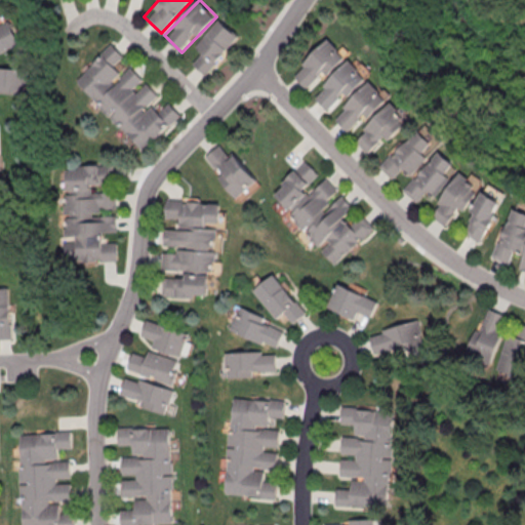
[(194,48),(200,54),(192,63),(205,75),(240,36),(219,18),(194,48)]
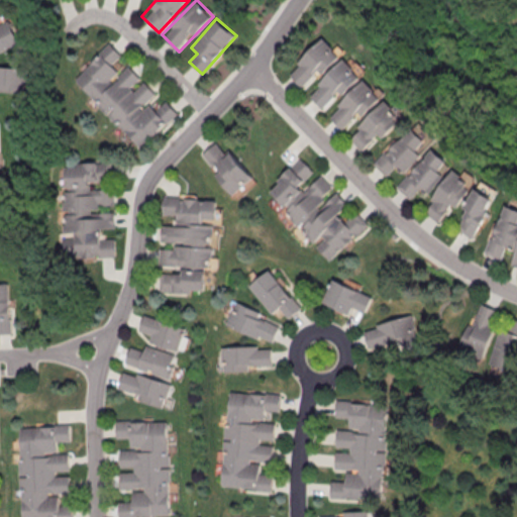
[(0,24),(0,52),(20,44),(11,20),(0,24)]
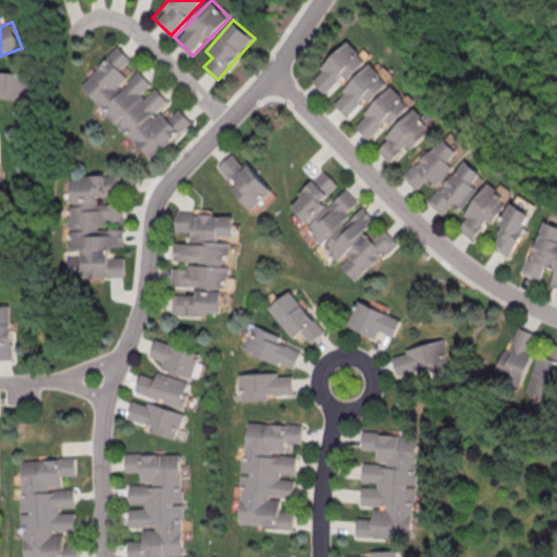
[(347,40),(320,67),(323,71),(311,82),(324,94),(342,76),(346,79),(371,54),(364,48),(360,52),(347,40)]
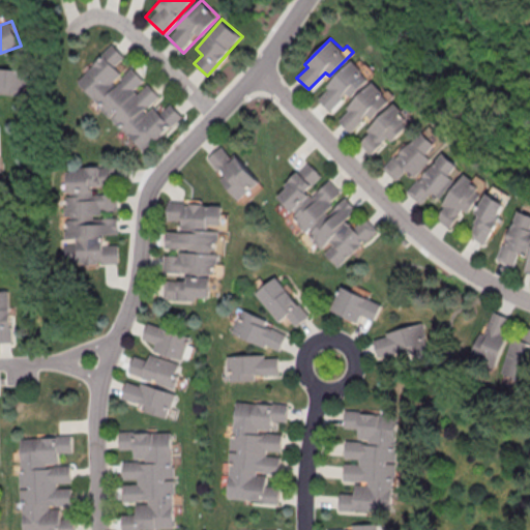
[(75,81),(144,153),(182,116),(169,102),(163,110),(154,101),(160,95),(131,65),(125,71),(118,64),(126,57),(113,43),(75,81)]
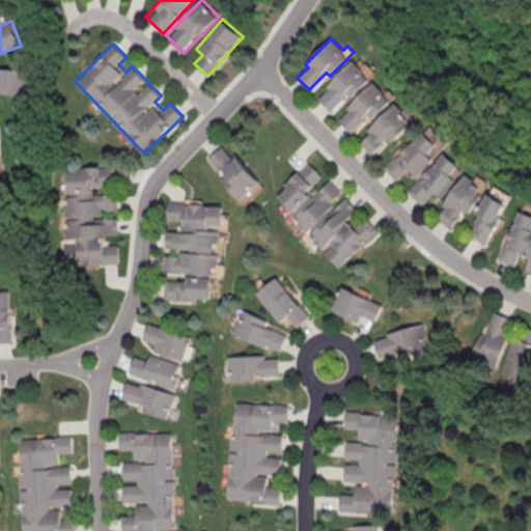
[(353,59),(327,85),(329,88),(318,99),(330,111),(347,93),(352,98),(375,74),(369,67),(364,72),(353,59)]
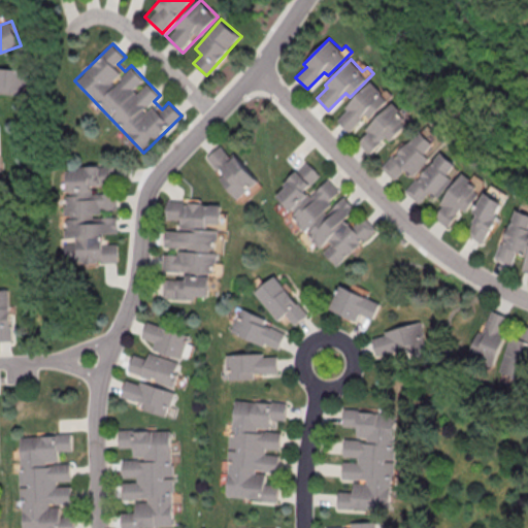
[(27,68),(0,67),(0,87),(0,94),(27,95),(27,68)]
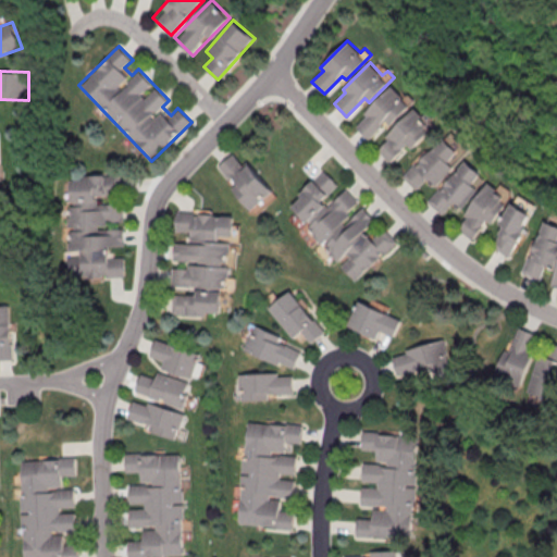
[(392,85),(363,112),(367,114),(356,126),(368,138),(386,121),(390,124),(415,99),(408,93),(404,97),(392,85)]
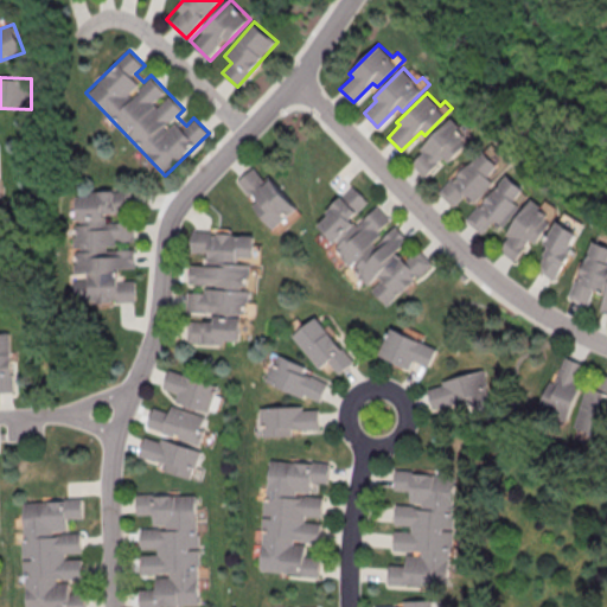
[(449,119),(420,148),(423,152),(410,164),(425,177),(443,158),(448,161),(475,135),(468,127),(464,133),(449,119)]
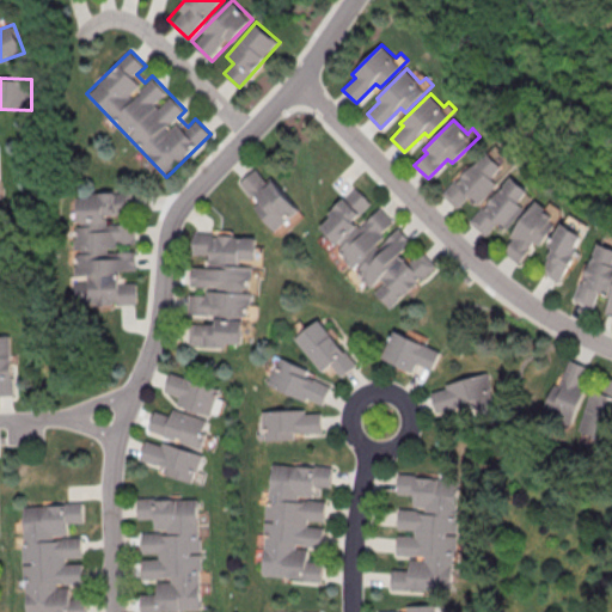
[(488,151),(458,181),(456,178),(441,193),(457,208),(469,195),(478,203),(514,167),(507,159),(502,164),(488,151)]
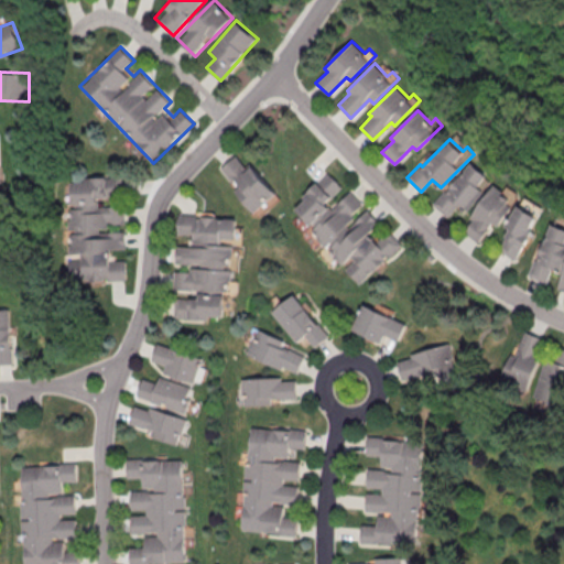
[(217,169),(251,213),(274,195),(240,151),(217,169)]
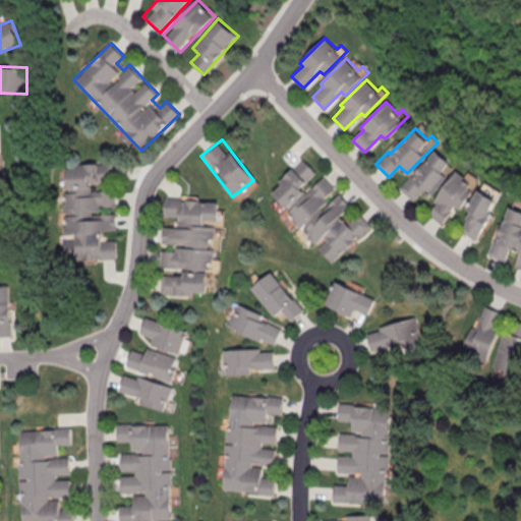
[(455,167),(437,150),(400,187),(413,200),(424,189),(429,193),(455,167)]
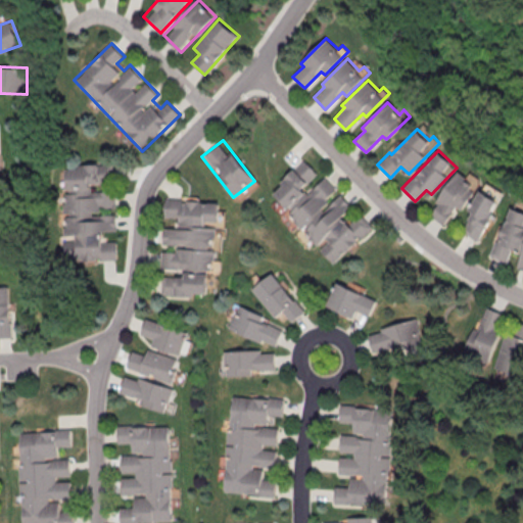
[(332,264),(373,228),(360,214),(350,222),(344,215),(353,207),(339,192),(338,192),(322,174),(319,177),(304,159),(269,191),(318,247),(332,264)]
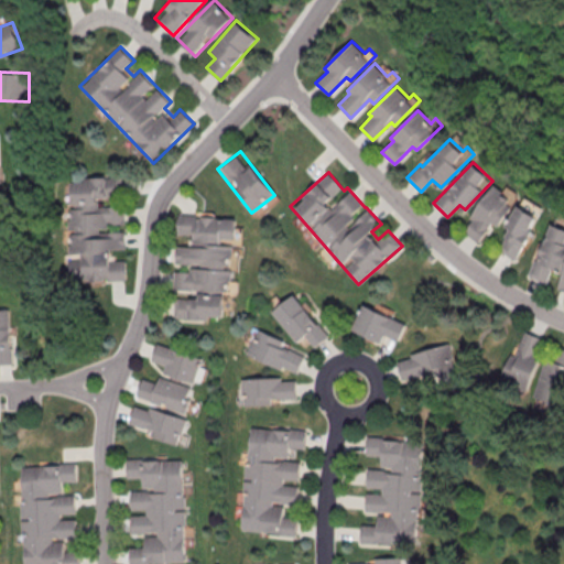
[(71,281),(126,281),(125,175),(69,176),(71,281)]
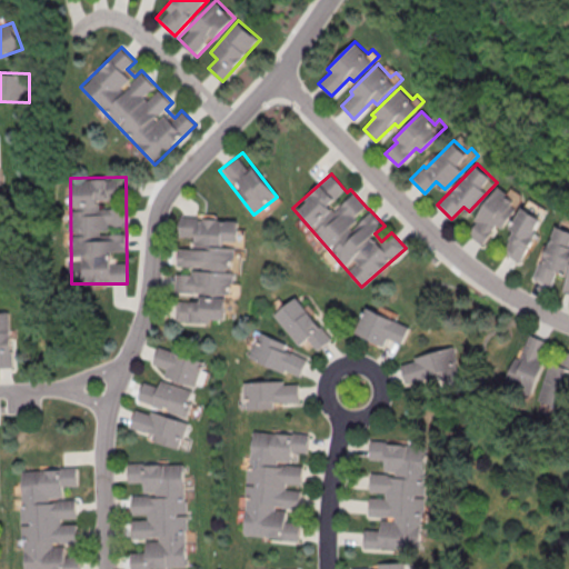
[(501,185),(467,231),(488,247),(521,201),(515,197),(516,195),(501,185)]
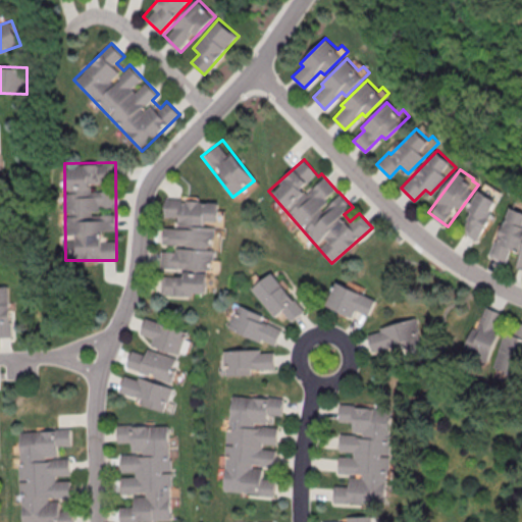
[(459,227),(477,241),(503,202),(485,190),(459,227)]
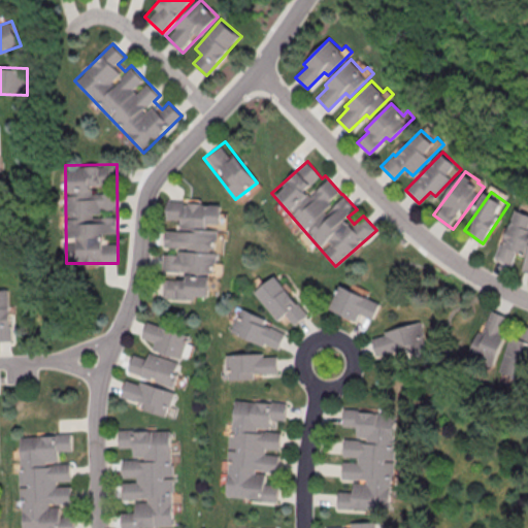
[(163,298),(213,299),(216,229),(225,230),(226,212),(220,212),(220,201),(166,199),(163,298)]
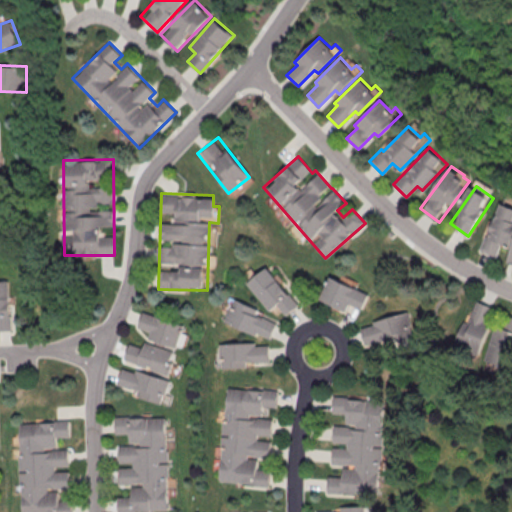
[(481,251),(497,257),(501,245),(510,248),(506,262),(511,264),(511,210),(497,205),(481,251)]
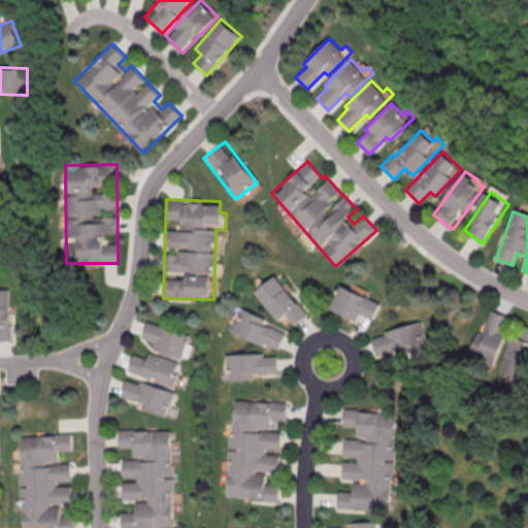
[(255,292),(278,321),(287,315),(295,325),(308,315),(275,274),(255,292)]
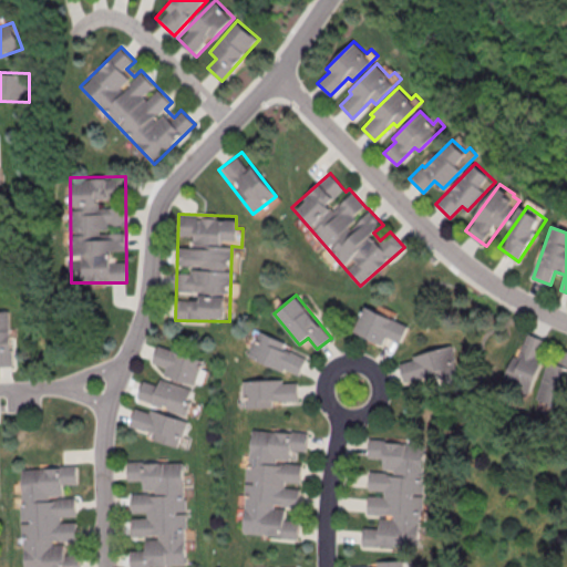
[(389,337),(401,343),(409,326),(364,305),(352,330),(384,346),(389,337)]
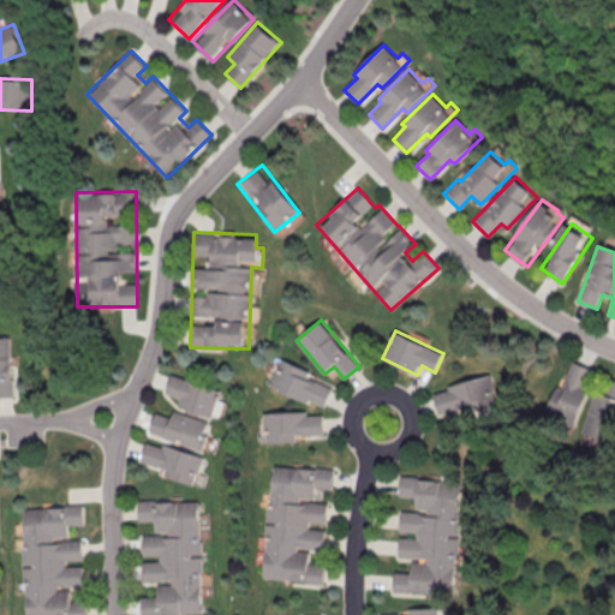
[(0,335),(10,335),(13,396),(0,396),(0,335)]
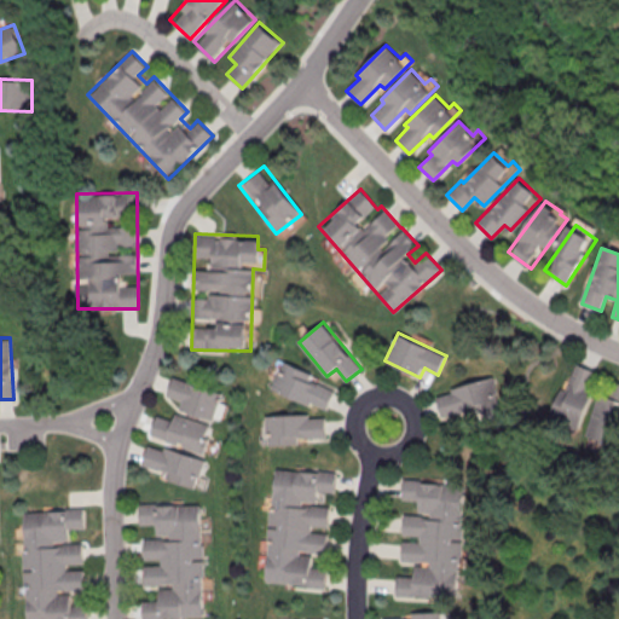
[(327,412),(339,387),(283,362),(272,387),(327,412)]
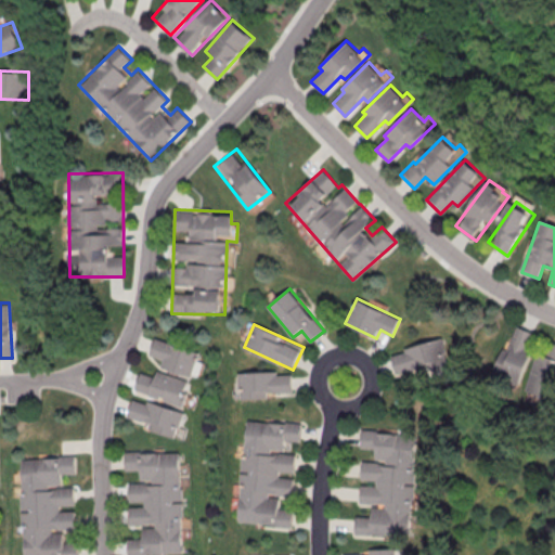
[(536,333),(514,324),(499,368),(520,375),(536,333)]
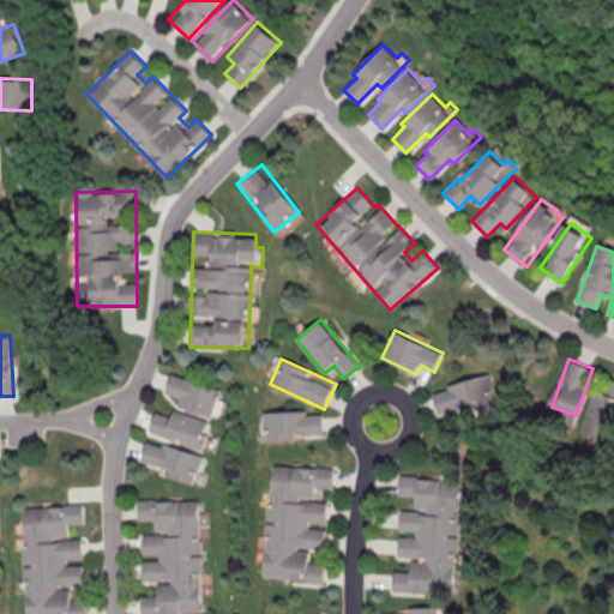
[(172,373),(222,389),(212,416),(179,405),(181,397),(166,392),(172,373)]
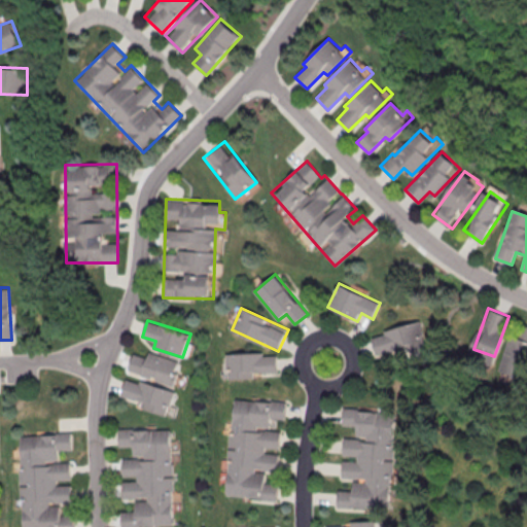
[(426,345),(421,322),(372,332),(377,355),(426,345)]
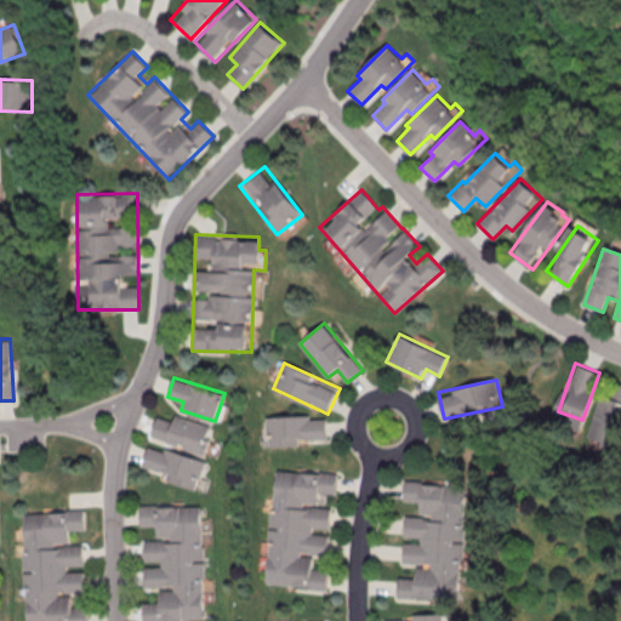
[(620,427),(620,383),(605,380),(588,438),(616,446),(620,427)]
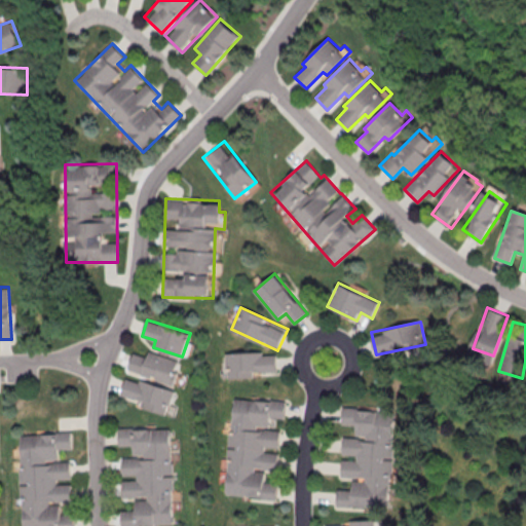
[(181,363),(135,348),(128,371),(174,384),(181,363)]
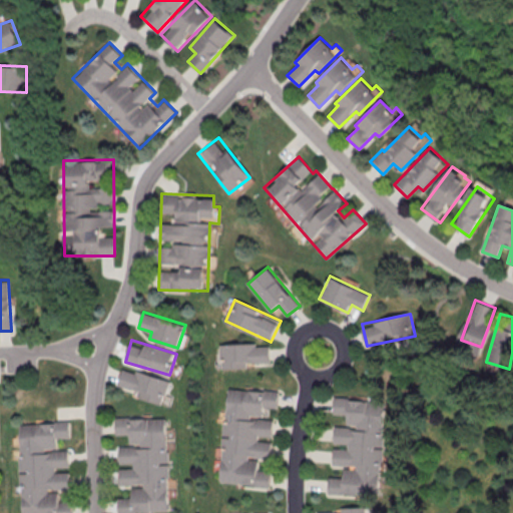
[(271,343),(220,343),(220,367),(271,367),(271,343)]
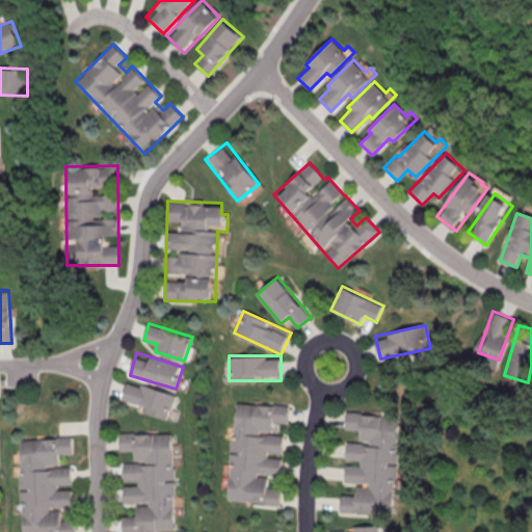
[(176,394),(128,380),(121,404),(169,418),(176,394)]
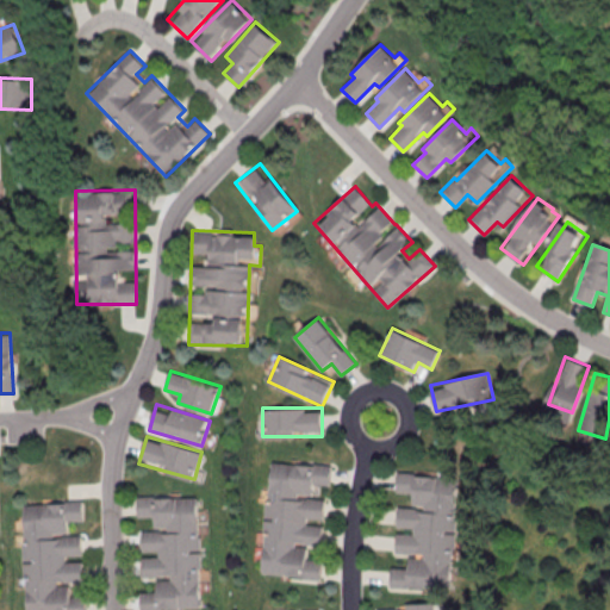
[(261,573),(265,537),(261,537),(265,500),(267,500),(271,461),(331,466),(329,485),(312,484),(311,498),(324,499),(323,520),(306,518),(305,524),(322,527),(321,545),(296,542),(296,546),(307,547),(306,558),(323,560),(322,580),(300,578),(300,577),(261,573)]
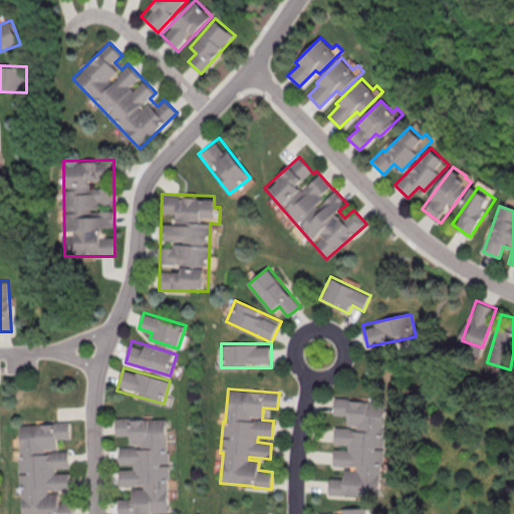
[(378,496),(380,467),(383,467),(387,436),(383,435),(387,402),(336,398),(334,414),(349,415),(347,427),(336,426),(335,443),(349,444),(348,450),(334,449),(333,464),(354,466),(354,469),(344,468),(343,477),(329,476),(327,493),(344,495),(345,493),(378,496)]
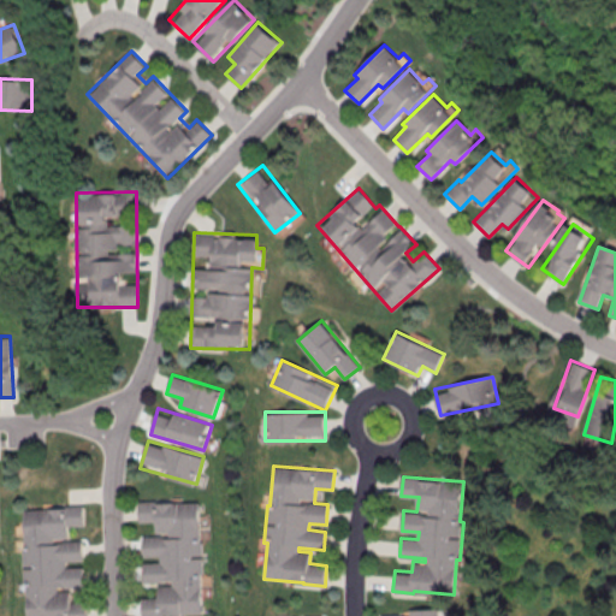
[(203,612),(202,576),(206,576),(203,539),(201,539),(200,499),(138,502),(140,522),(157,521),(158,535),(143,535),(144,556),(161,555),(161,562),(144,562),(144,581),(171,580),(171,584),(159,585),(160,596),(144,597),(144,615),(163,615),(163,614),(203,612)]
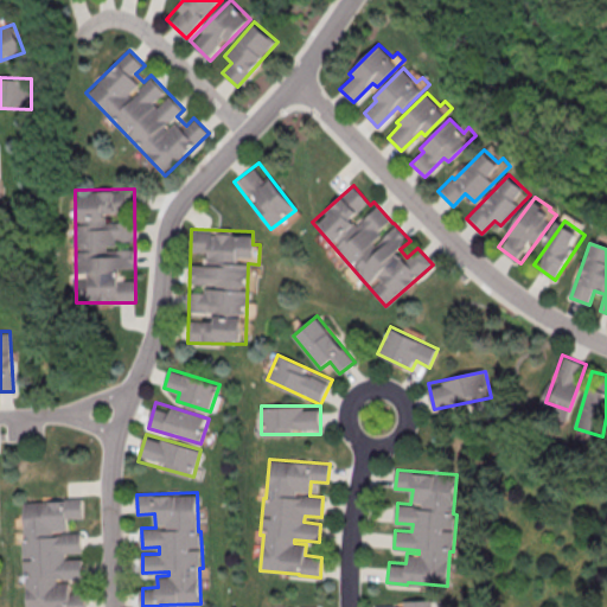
[(26,606),(26,577),(23,577),(21,541),(24,541),(23,502),(83,499),(83,517),(66,518),(68,532),(81,532),(82,553),(64,553),(65,560),(82,558),(82,577),(57,577),(57,582),(69,581),(70,592),(87,592),(87,606),(26,606)]
